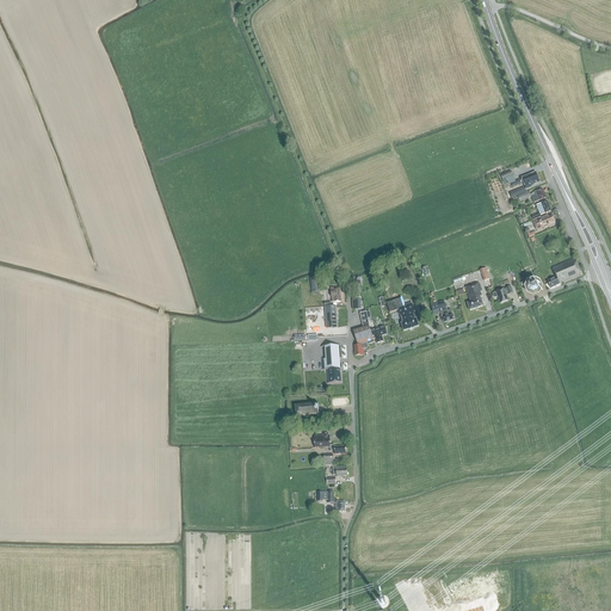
[(539,183),(536,173),(522,178),(526,190),(531,187),(531,186),(539,183)]
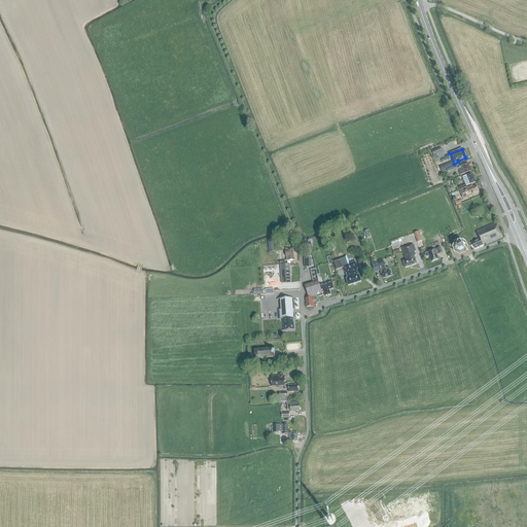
[(453,166),(452,162),(440,167),(441,171),(453,166)]
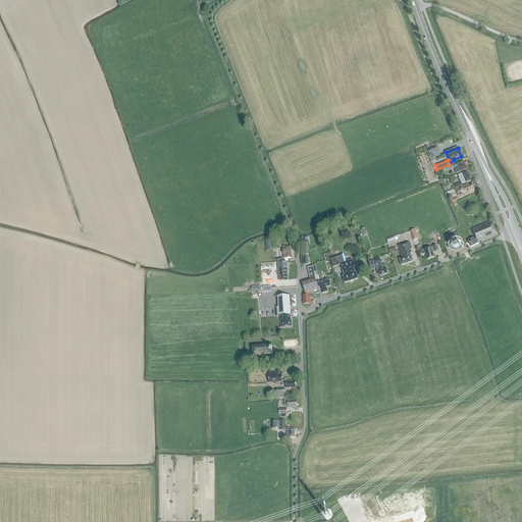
[(466,169),(463,161),(456,164),(457,166),(454,168),(456,173),(466,169)]
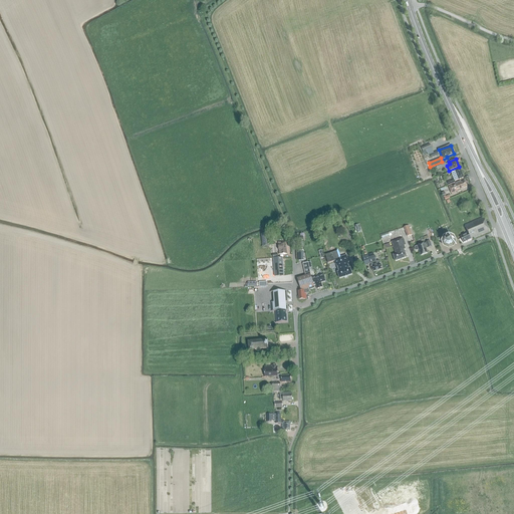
[(445,162),(435,166),(436,166),(436,168),(437,170),(447,166),(445,162)]
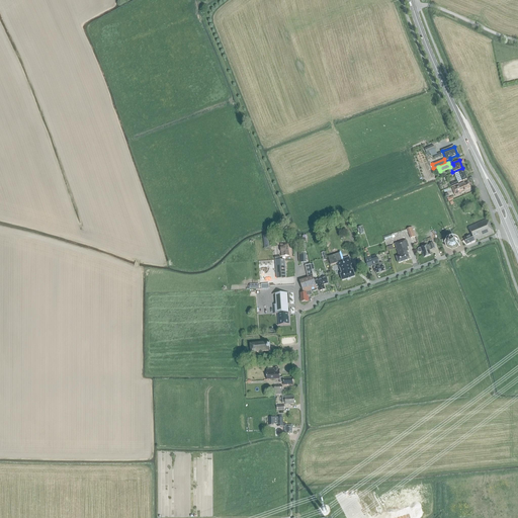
[(467,179),(463,170),(454,174),(457,181),(454,183),(453,182),(450,183),(451,186),(458,184),(457,183),(467,179)]
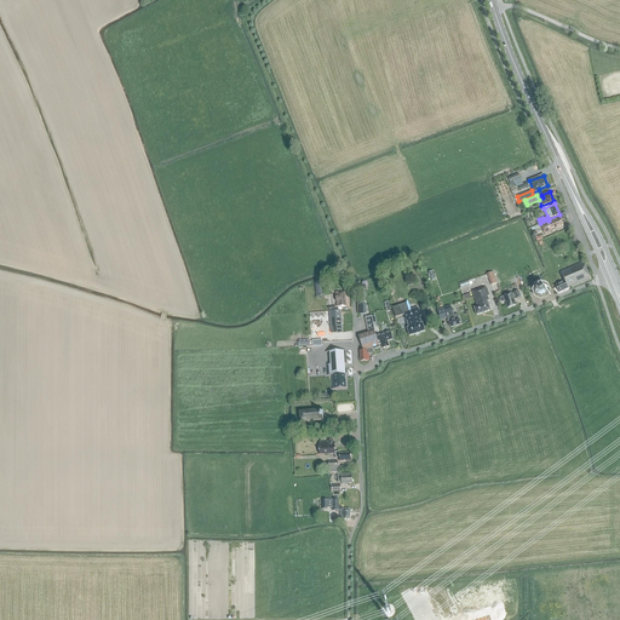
[(563,225),(561,219),(556,220),(555,219),(540,225),(544,235),(550,233),(550,230),(552,230),(552,231),(556,229),(556,228),(563,225)]
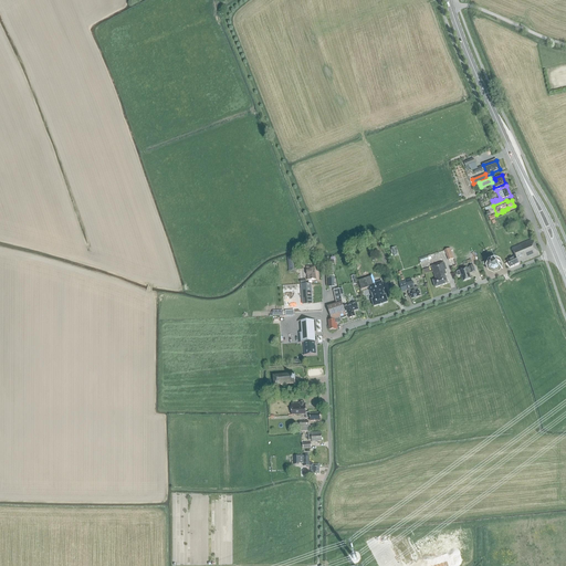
[(540,255),(533,239),(511,248),(515,257),(506,261),(510,268),(520,262),(520,263),(540,255)]
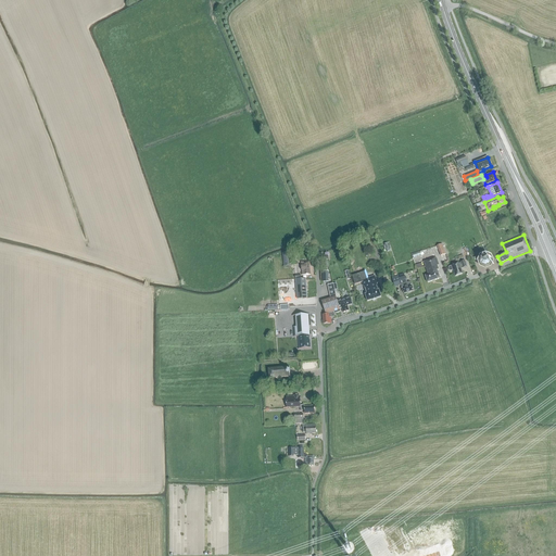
[(445,254),(442,244),(437,247),(440,256),(445,254)]
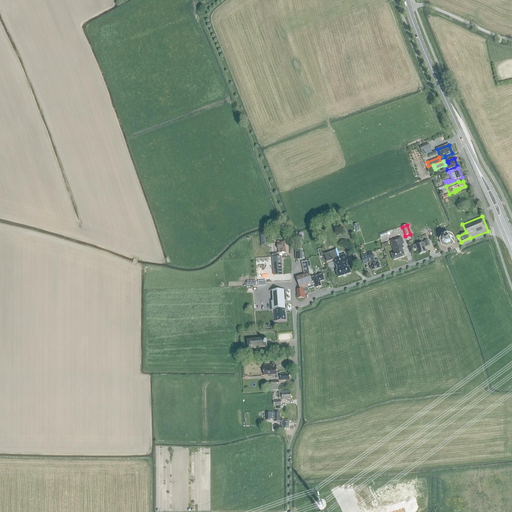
[(450,237),(447,236),(446,236),(444,237),(443,238),(442,240),(442,241),(443,244),(444,244),(446,246),(447,246),(450,245),(450,244),(452,241),(451,238),(450,237)]
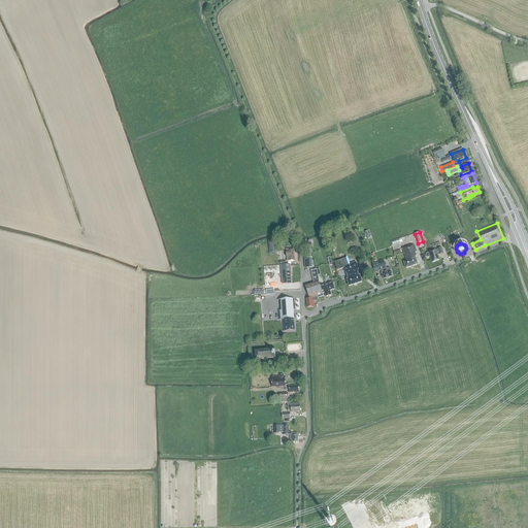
[(417,252),(414,244),(402,249),(406,262),(403,263),(405,268),(418,265),(415,257),(416,257),(415,253),(417,252)]
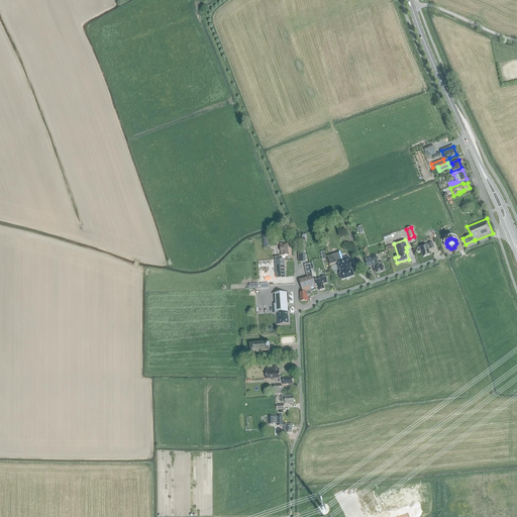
[(433,248),(431,242),(428,243),(428,244),(417,248),(417,249),(417,251),(418,252),(421,251),(423,257),(430,254),(428,250),(433,248)]
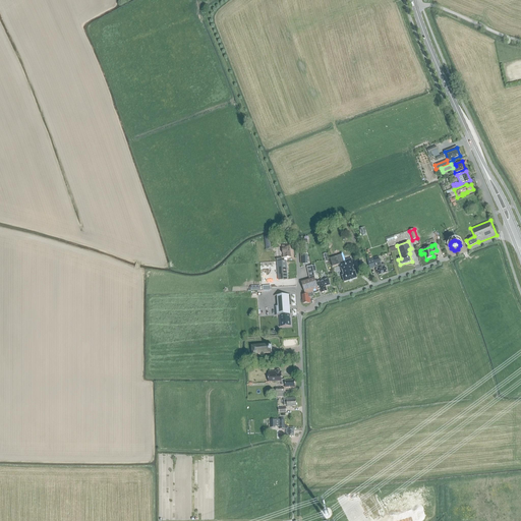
[(290,257),(289,245),(282,245),(283,257),(290,257)]
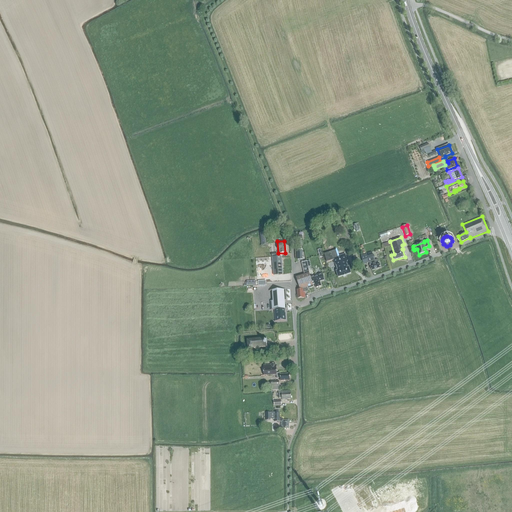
[(338,258),(335,250),(324,254),(326,262),(333,260),(334,264),(335,264),(337,271),(336,271),(338,278),(343,276),(346,276),(346,275),(351,274),(349,267),(348,267),(346,260),(347,260),(345,256),(338,258)]
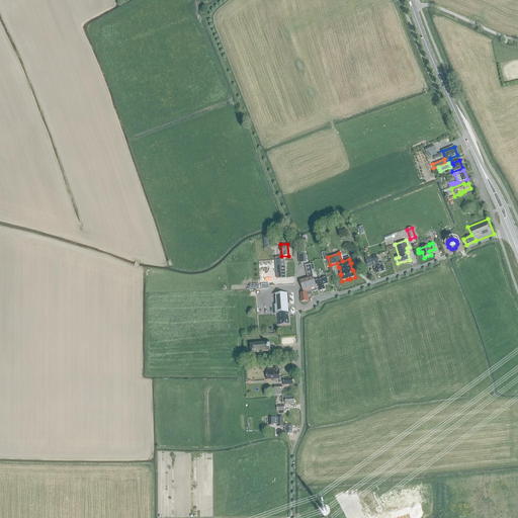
[(371,260),(370,257),(365,259),(367,267),(373,266),(375,273),(384,271),(381,263),(379,263),(377,258),(371,260)]
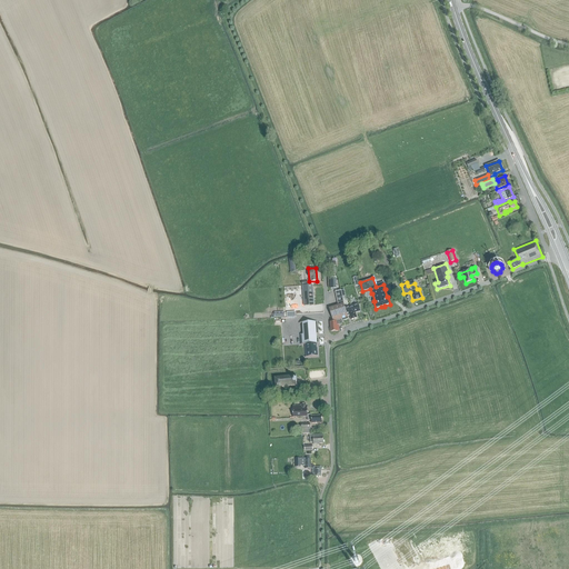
[(313,306),(312,285),(302,286),(303,306),(313,306)]
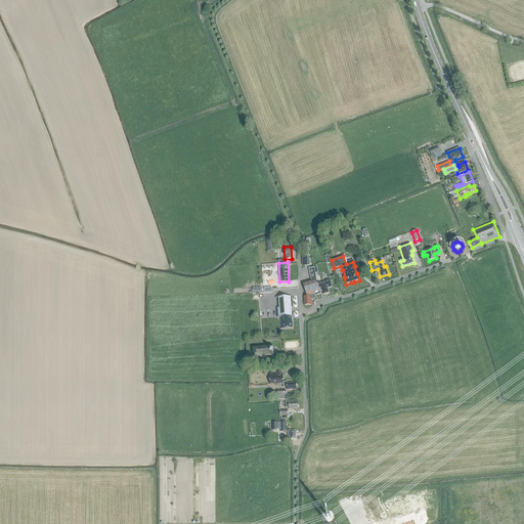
[(307,296),(315,294),(315,296),(319,294),(320,293),(319,291),(321,290),(323,295),(329,293),(328,289),(332,287),(330,280),(317,284),(316,279),(303,284),(307,296)]
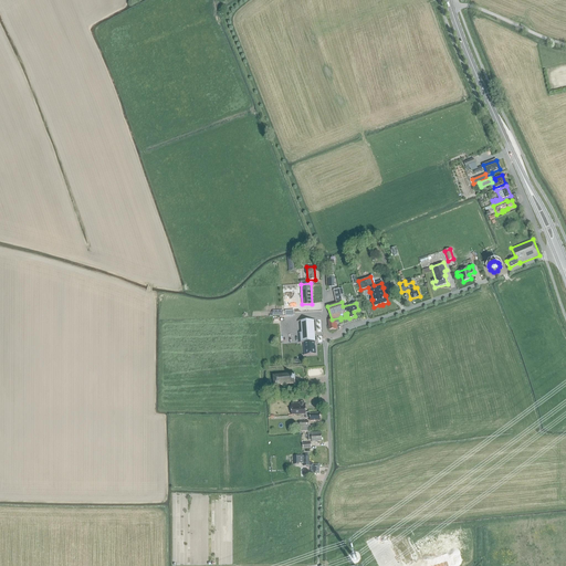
[(341,323),(339,320),(328,321),(329,331),(337,329),(336,323),(341,323)]
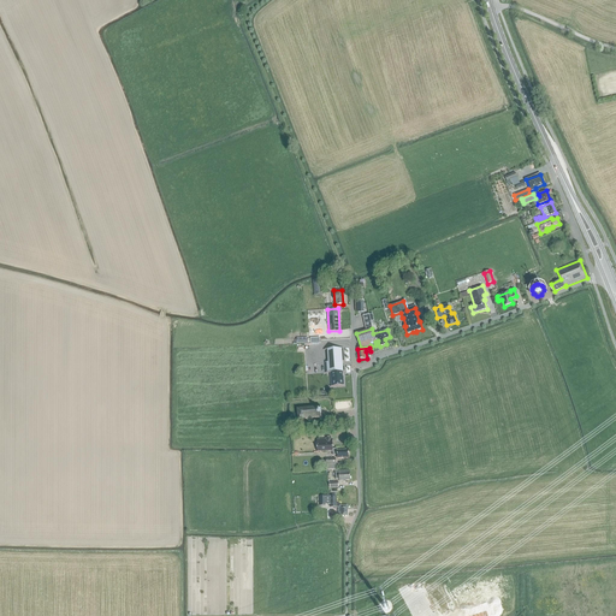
[(333,380),(333,386),(344,386),(344,377),(343,377),(343,372),(345,372),(345,366),(344,367),(343,362),(345,362),(345,349),(330,349),(330,362),(326,362),(327,373),(335,372),(335,380),(333,380)]
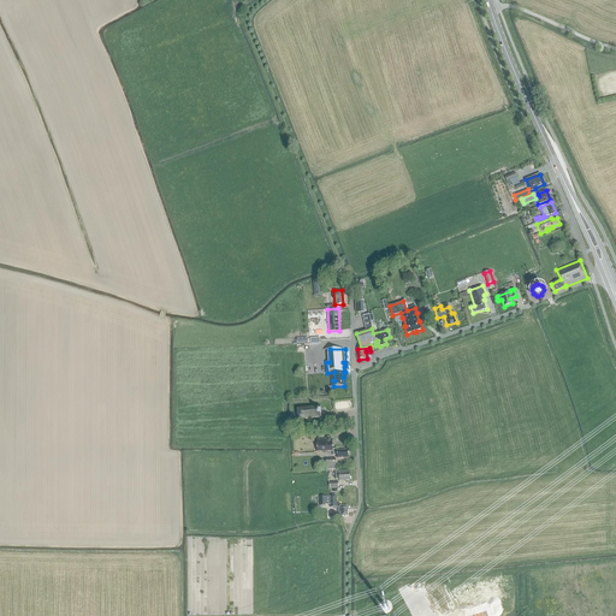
[(321,418),(320,407),(297,409),(298,420),(321,418)]
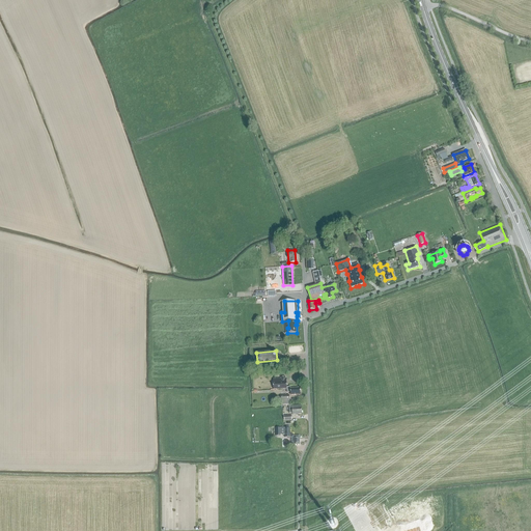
[(287,390),(286,387),(286,379),(285,379),(285,376),(281,378),(281,379),(273,380),(273,390),(286,389),(286,390),(287,390)]
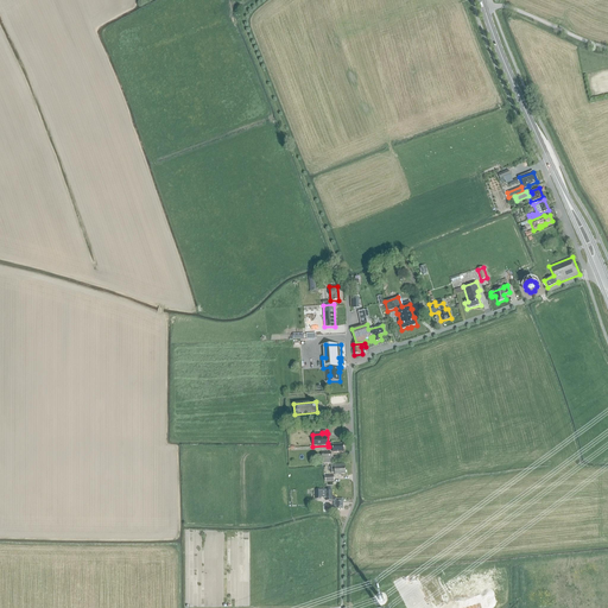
[(329,447),(328,447),(329,450),(333,449),(333,453),(344,453),(343,444),(333,445),(333,443),(328,443),(329,447)]
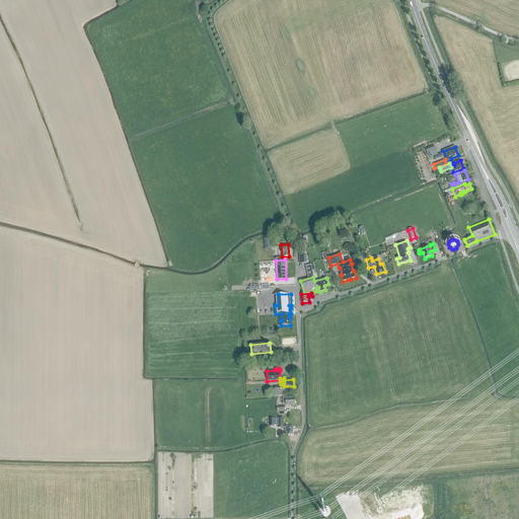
[(285,397),(285,395),(282,395),(283,404),(286,403),(286,405),(295,404),(294,396),(285,397)]
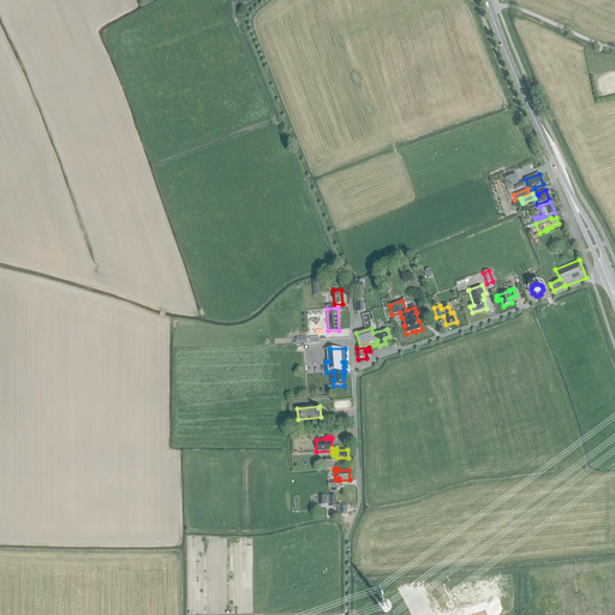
[(335,503),(335,496),(320,496),(320,505),(324,505),(324,503),(329,503),(329,507),(338,507),(338,515),(347,515),(346,505),(340,505),(340,503),(335,503)]
